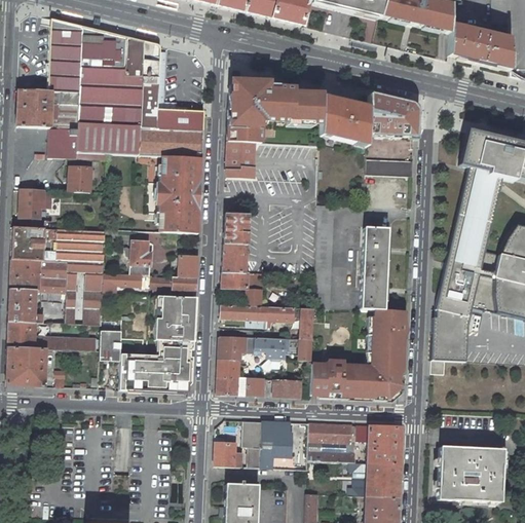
[(307,0),(198,0),(271,16),(271,17),(301,25),(307,0)]
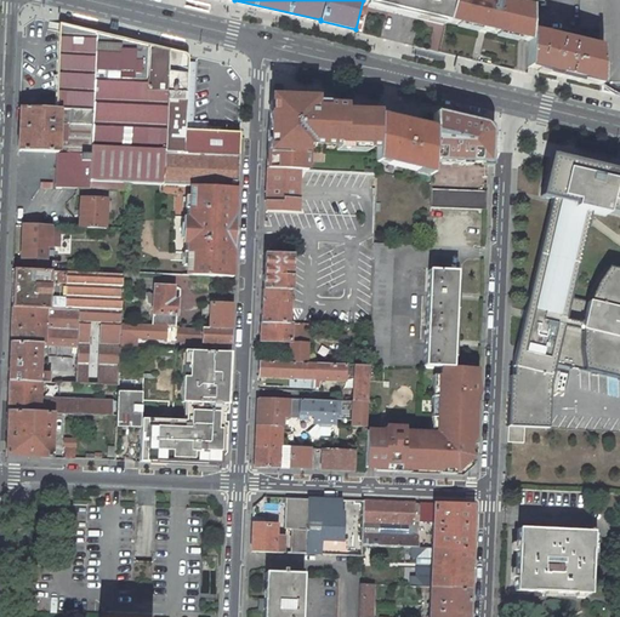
[(421,13),(424,0),(390,0),(388,6),(405,10),(421,13)]
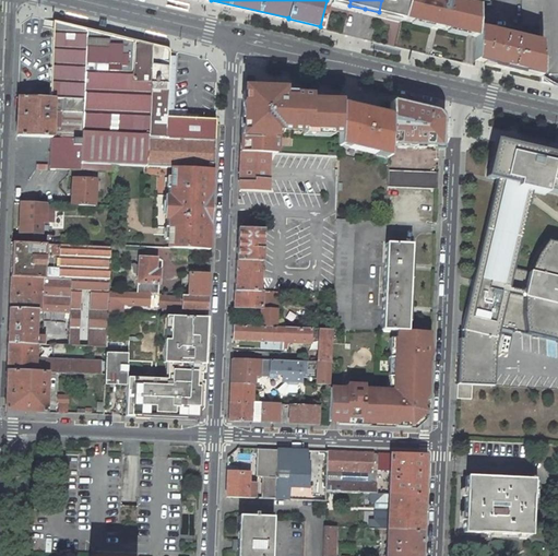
[(381,0),(379,12),(402,18),(402,16),(405,0),(381,0)]
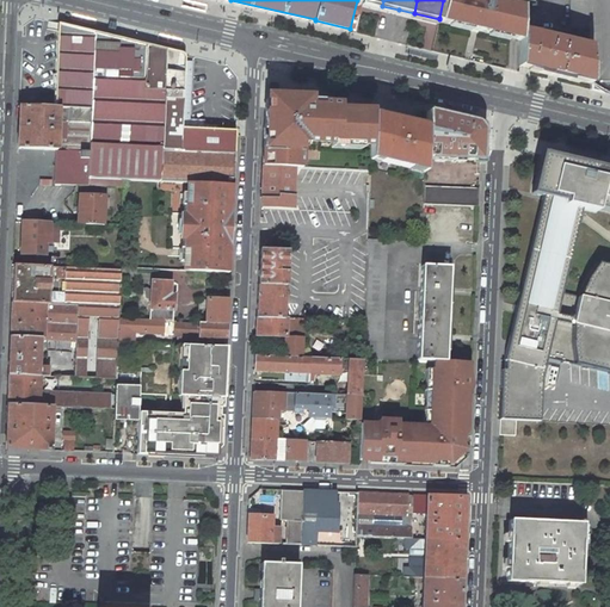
[(443,0),(439,18),(443,18),(511,35),(512,4),(499,0),(443,0)]
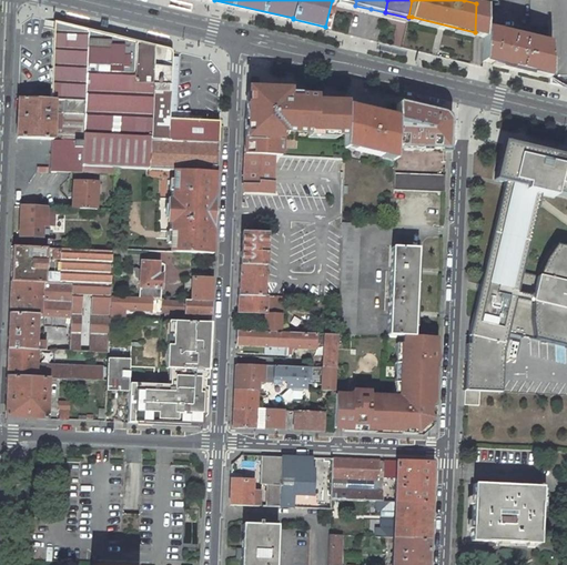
[(548,22),(547,0),(532,0),(533,23),(548,22)]
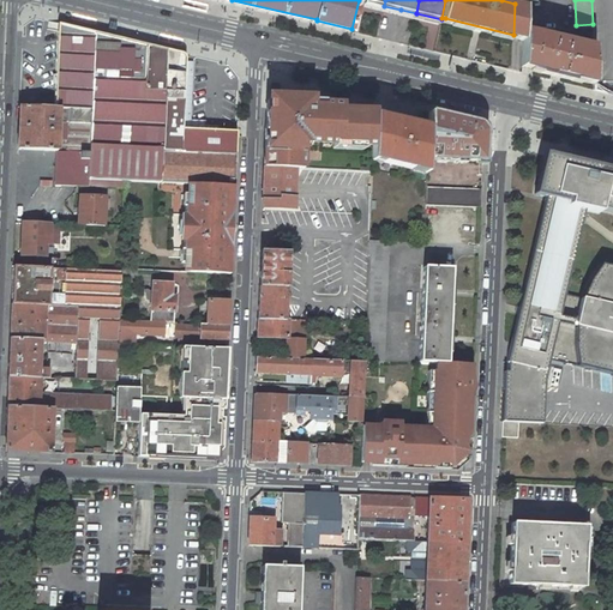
[(523,37),(524,28),(524,6),(515,4),(514,35),(523,37)]
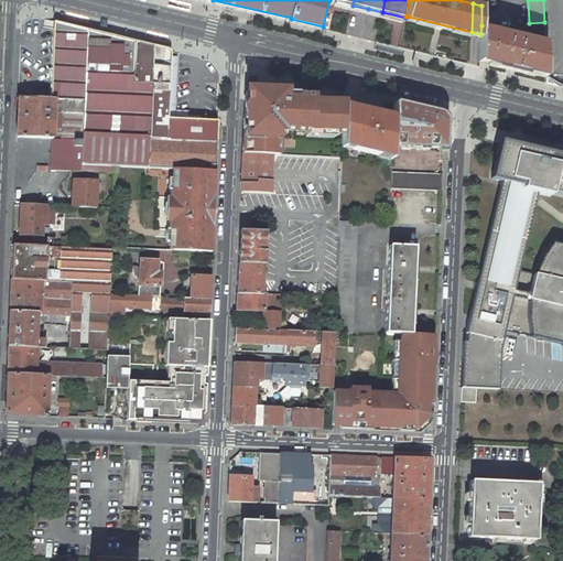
[(101,19),(100,23),(108,24),(110,18),(103,15),(101,19)]
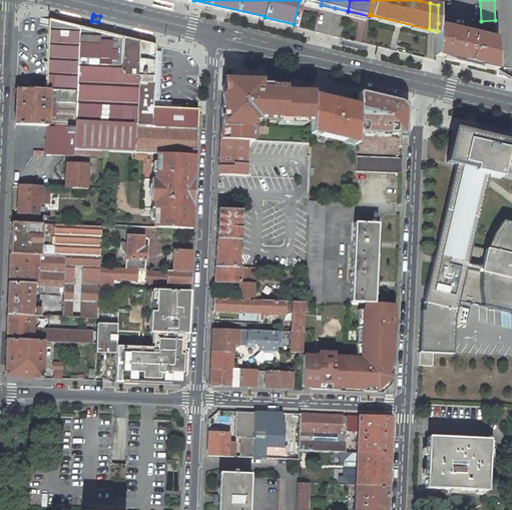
[(161,151),(195,153),(195,148),(198,109),(198,107),(194,106),(175,106),(153,105),(156,42),(120,34),(54,18),(50,17),(49,35),(47,87),(50,87),(59,88),(77,88),(76,124),(66,124),(58,123),(53,123),(53,137),(48,136),(47,152),(65,152),(106,154),(106,148),(133,150),(161,151)]
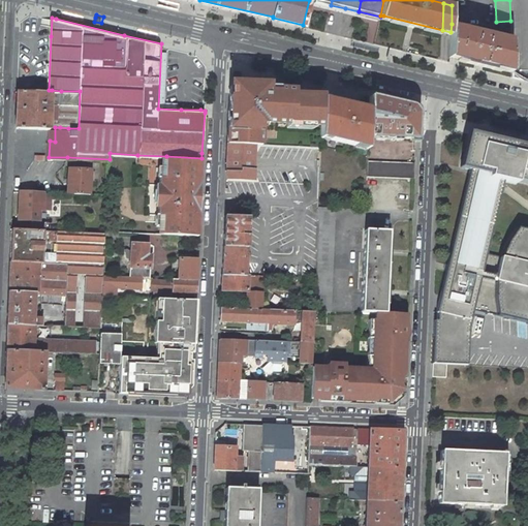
[(451,55),(459,56),(460,26),(452,24),(451,32),(451,55)]
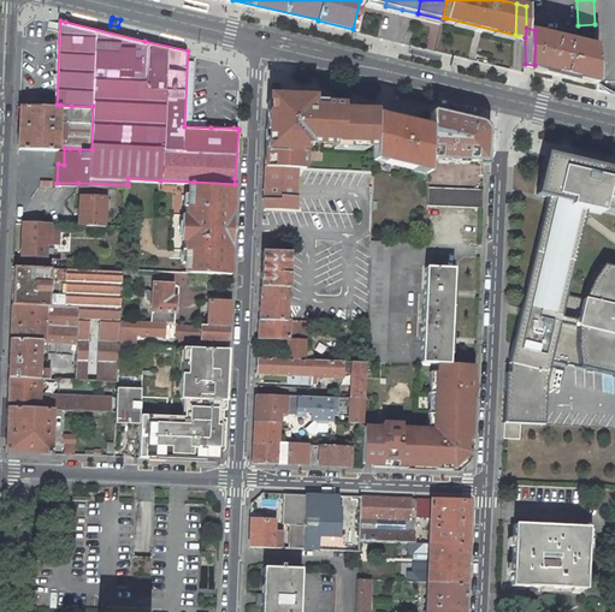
[(596,81),(595,45),(568,37),(569,35),(565,34),(565,37),(536,30),(534,65),(596,81)]
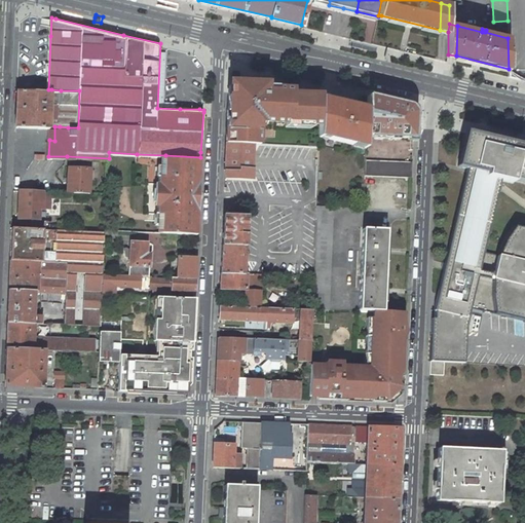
[(247,77),(229,89),(227,140),(254,142),(261,142),(262,125),(257,125),(257,117),(264,118),(286,119),(312,120),(320,121),(321,95),(295,88),(247,77)]
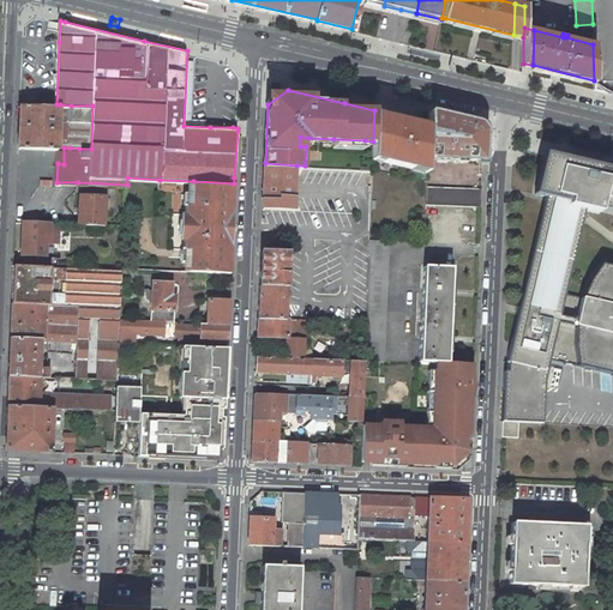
[(20,125),(19,146),(58,148),(59,148),(60,104),(56,104),(22,103),(20,125)]
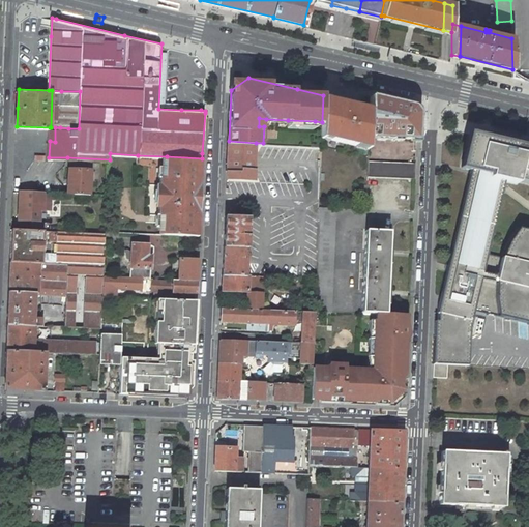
[(60,127),(68,128),(79,128),(80,91),(61,91),(60,127)]
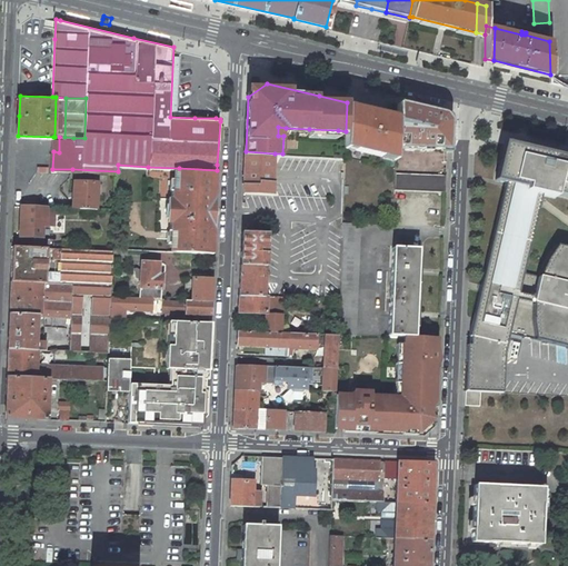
[(431,108),(398,100),(398,107),(397,115),(397,145),(414,145),(414,142),(420,144),(420,146),(448,146),(450,121),(441,110),(431,108)]
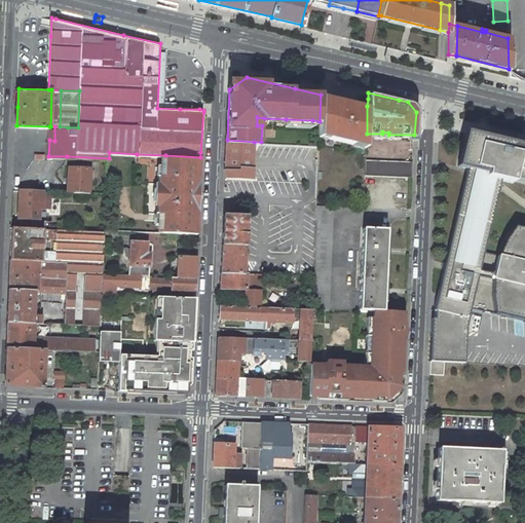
[(367,134),(367,106),(321,95),(320,121),(320,134),(354,142),(355,138),(367,141),(367,134)]
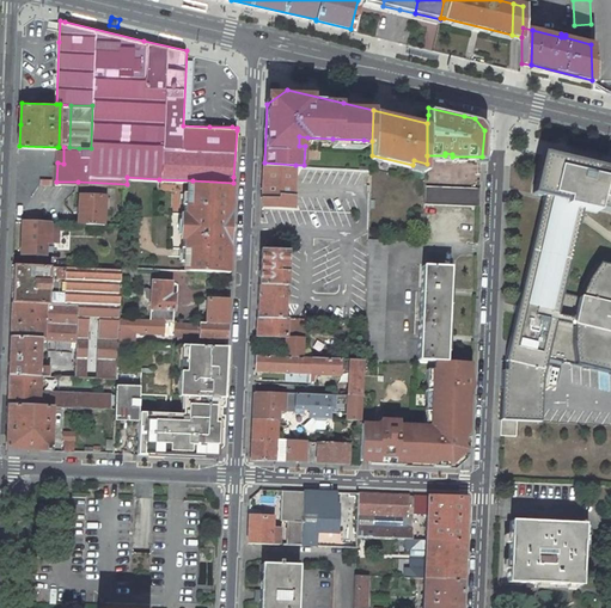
[(592,163),(543,151),(535,190),(545,192),(506,357),(507,358),(507,368),(503,368),(500,433),(517,434),(518,418),(542,419),(544,375),(548,355),(610,369),(610,253),(602,250),(592,263),(582,282),(566,277),(584,204),(598,208),(598,204),(610,207),(610,167),(608,166),(608,169),(592,165),(592,163)]
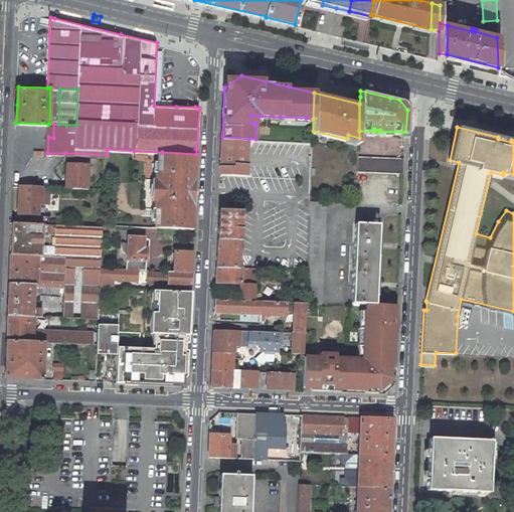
[(220,172),(247,174),(248,155),(248,139),(222,137),(221,154),(220,172)]
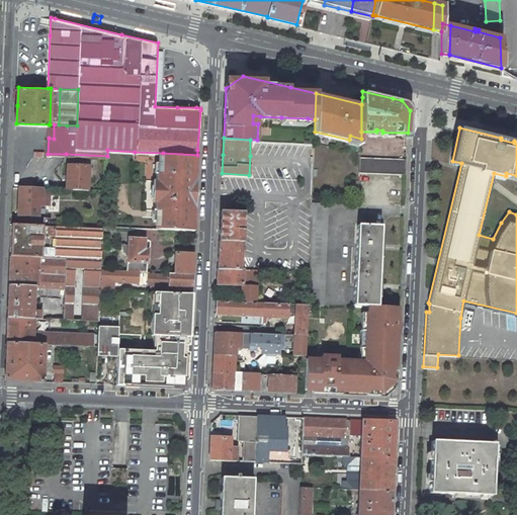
[(163,161),(163,153),(135,152),(134,178),(154,179),(157,179),(158,171),(158,161),(163,161)]
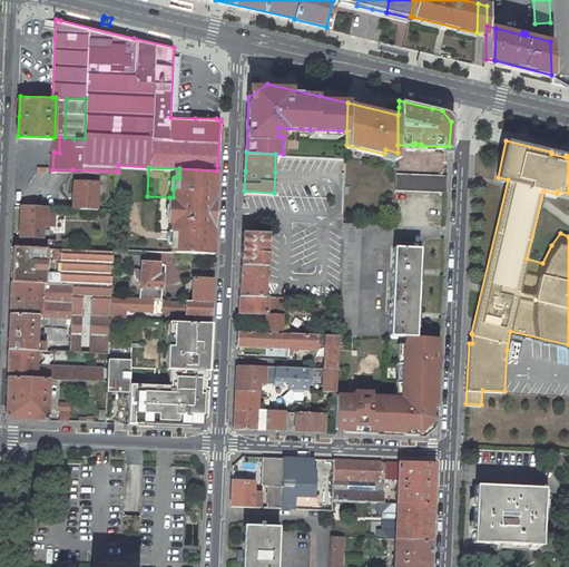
[(175,250),(214,252),(217,170),(179,168),(179,177),(178,188),(174,188),(173,197),(173,216),(172,230),(176,230),(175,242),(175,250)]
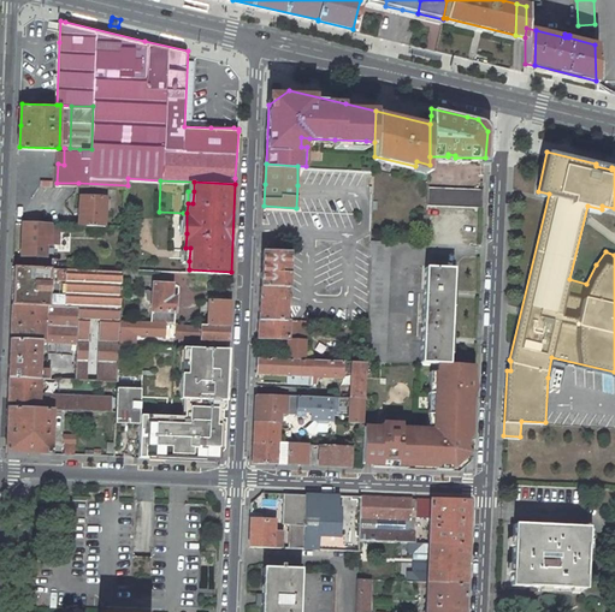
[(430,185),(429,202),(483,205),(484,188),(430,185)]
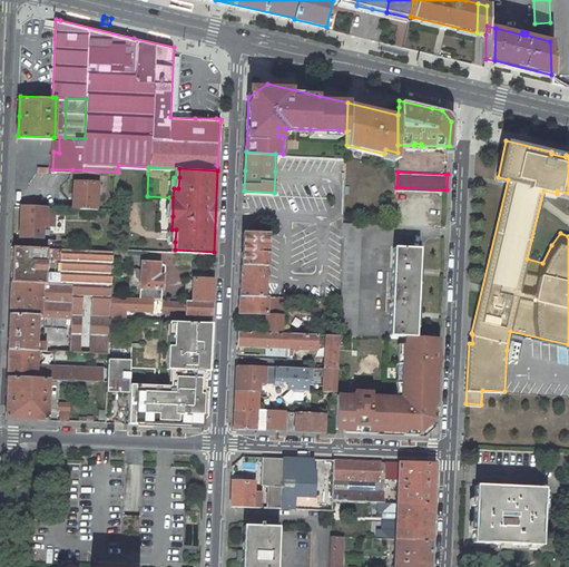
[(74,206),(98,207),(99,181),(75,179),(74,206)]
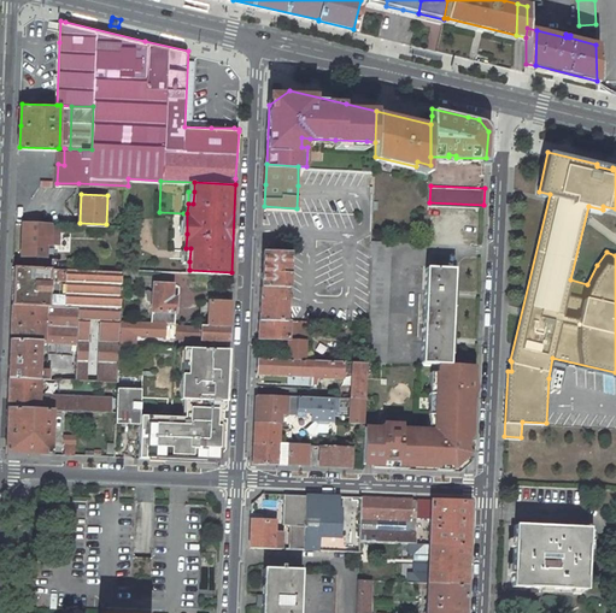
[(23,253),(47,254),(47,242),(51,242),(51,241),(52,224),(52,222),(24,219),(23,236),(23,253)]
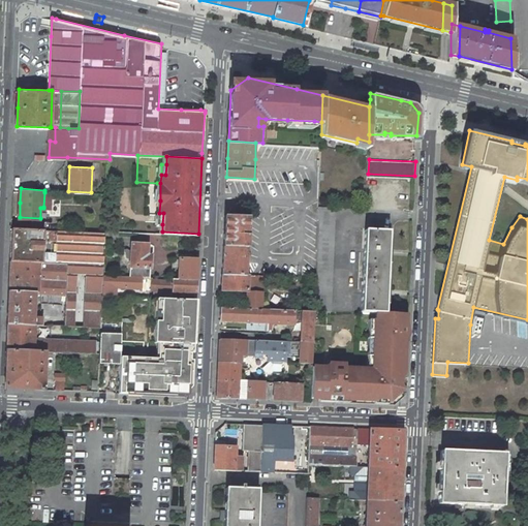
[(316,309),(332,309),(336,205),(320,205),(316,309)]
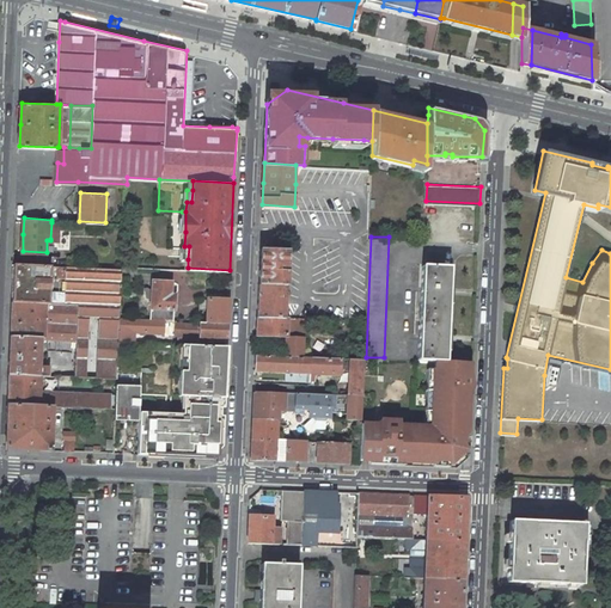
[(260,282),(287,283),(288,247),(266,246),(262,246),(260,282)]
